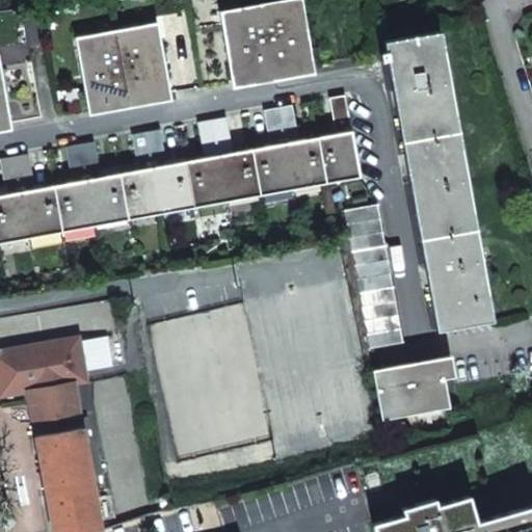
[(235,63),(303,50),(296,9),(282,12),(278,0),(276,0),(219,10),(221,23),(228,22),(235,63)]
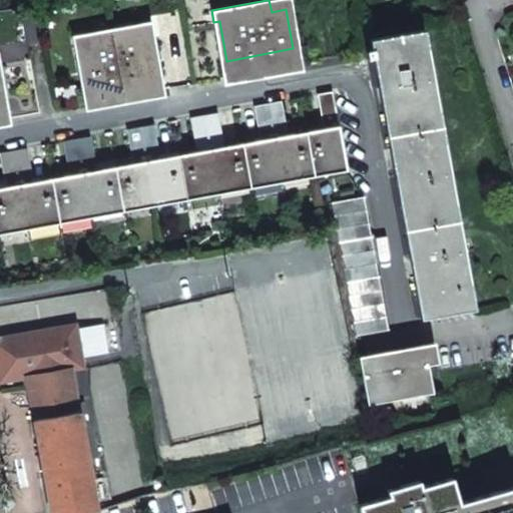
[(151,21),(112,29),(114,41),(81,47),(88,86),(155,74),(148,35),(154,34),(151,21)]
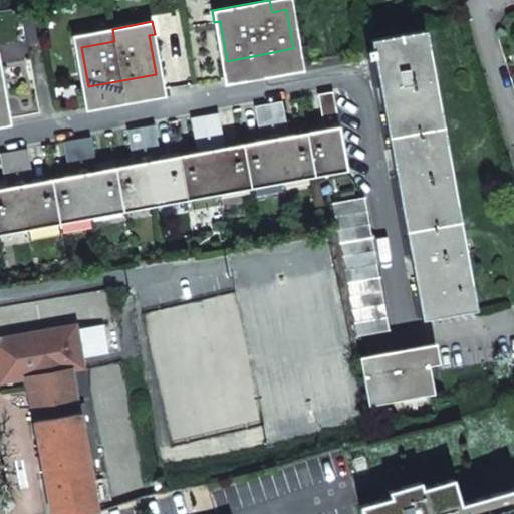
[(425,318),(476,309),(425,31),(372,41),(380,88),(382,88),(425,318)]
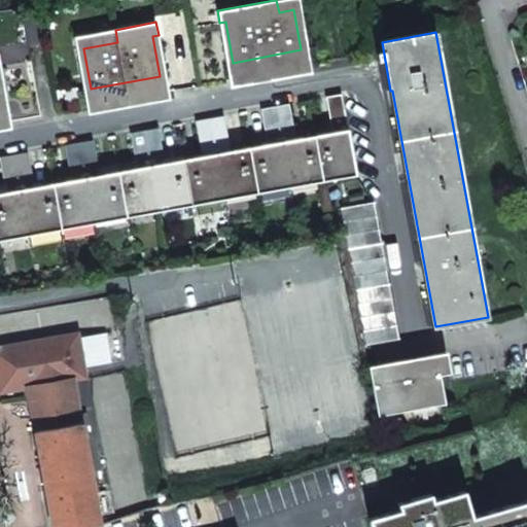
[(0,239),(358,174),(344,94),(326,97),(332,133),(297,139),(290,103),(260,109),(267,145),(231,151),(224,115),(196,120),(202,156),(166,164),(160,128),(130,133),(137,169),(100,176),(94,139),(64,145),(71,181),(35,187),(28,151),(0,156),(0,159),(6,192),(0,194),(0,239)]
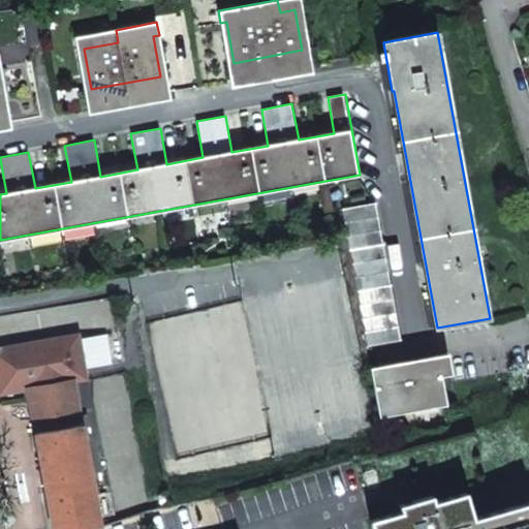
[(342,209),(367,347),(401,341),(375,201),(342,209)]
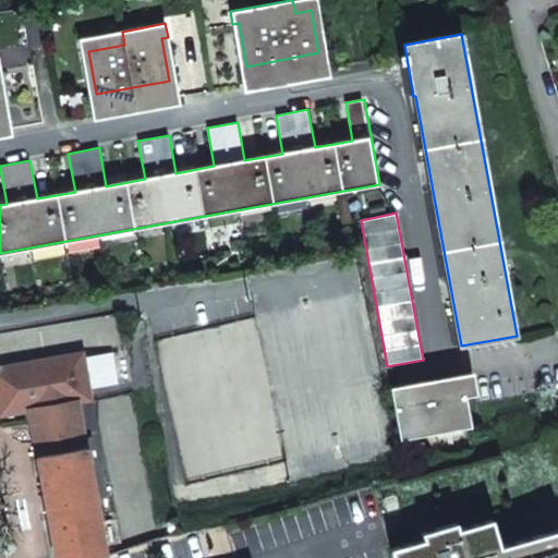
[(0,403),(5,402),(8,412),(29,408),(80,400),(92,398),(84,352),(0,366),(0,403)]
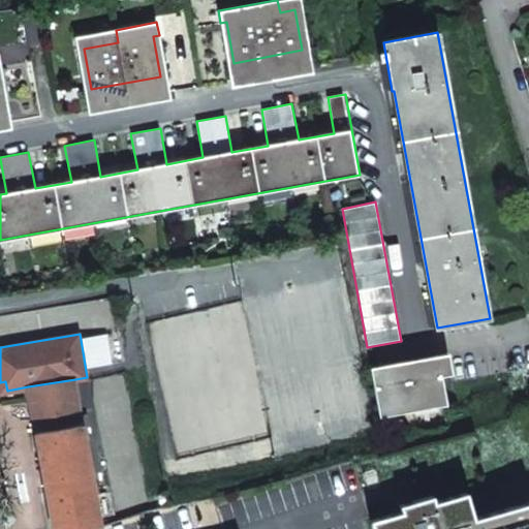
[(440,376),(444,376),(452,374),(447,354),(441,355),(442,361),(438,362),(440,376)]
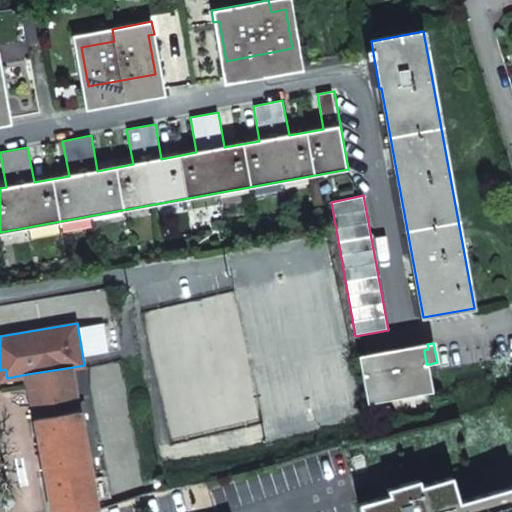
[(424,350),(362,361),(369,402),(431,390),(426,364),(424,350)]
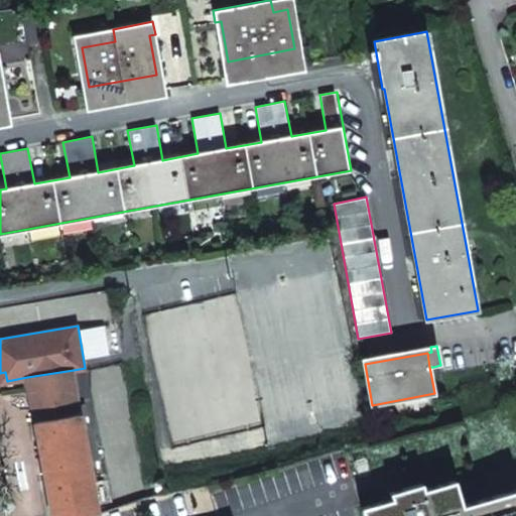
[(74,370),(27,377),(52,515),(93,515),(100,514),(82,414),(89,413),(88,407),(81,408),(80,404),(74,370)]
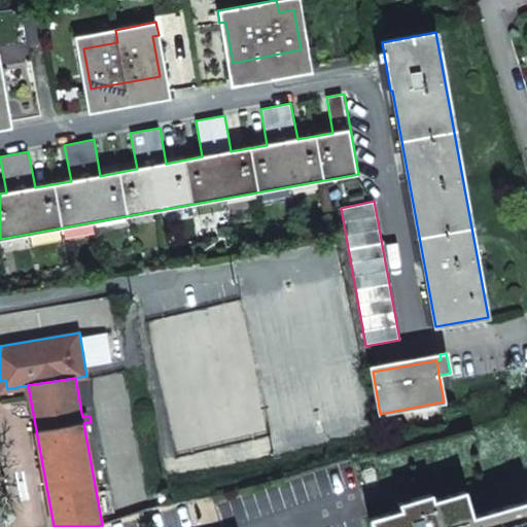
[(370,518),(372,526),(526,526),(526,499),(473,515),(465,489),(433,498),(431,492),(398,502),(400,508),(370,518)]
